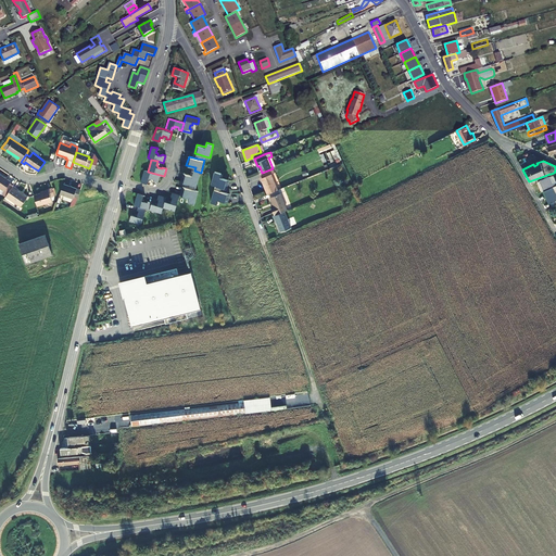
[(262,173),(261,173),(262,177),(264,184),(263,184),(267,193),(278,189),(272,173),(274,173),(273,168),(262,173)]
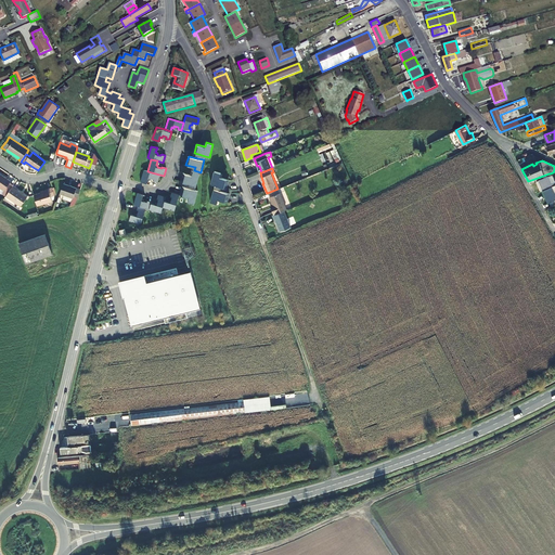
[(217,184),(223,185),(228,186),(230,178),(221,175),(222,171),(216,169),(213,182),(217,184)]
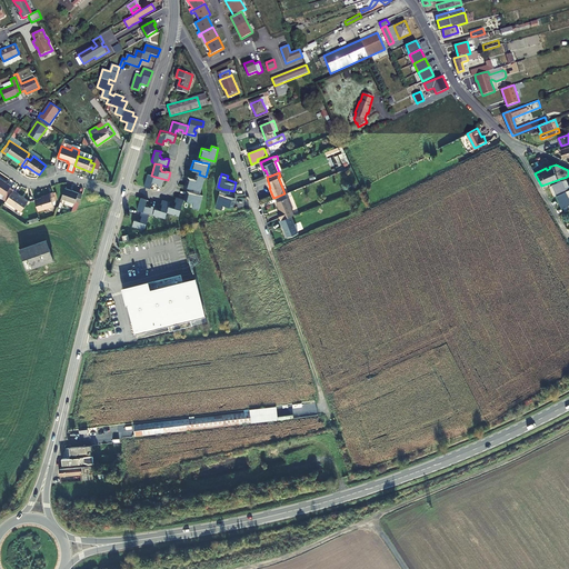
[(158,186),(161,187),(163,179),(151,176),(148,175),(145,186),(151,188),(152,183),(153,185),(155,182),(157,183),(158,186)]
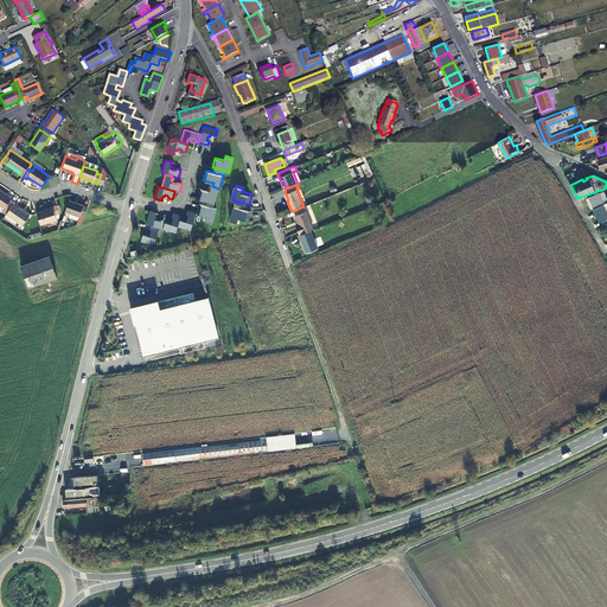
[(209,200),(216,203),(219,189),(212,186),(211,191),(200,189),(198,198),(209,200)]
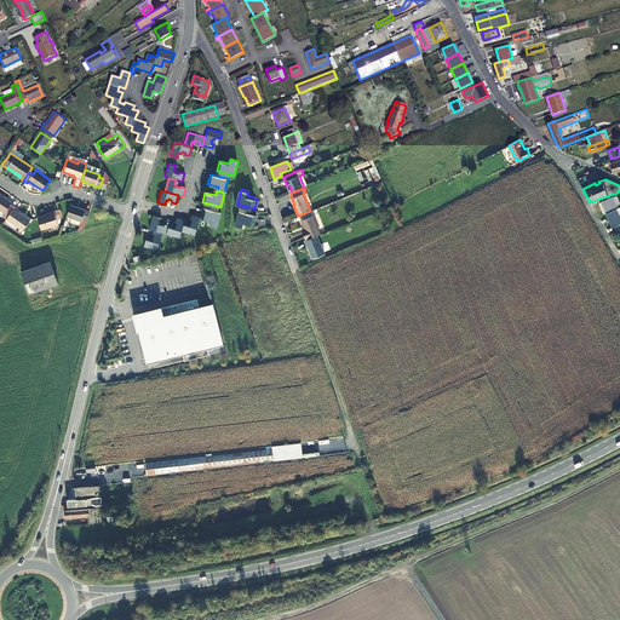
[(0,208),(5,213),(4,216),(7,218),(15,206),(11,204),(12,202),(0,194),(0,208)]
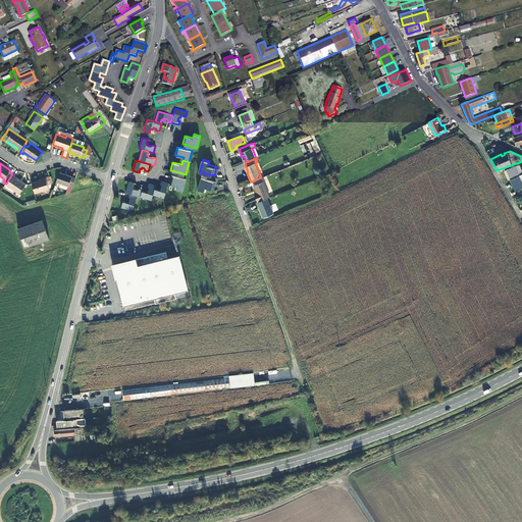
[(521,171),(521,172),(519,173),(516,166),(507,170),(510,179),(519,176),(521,174),(521,171)]
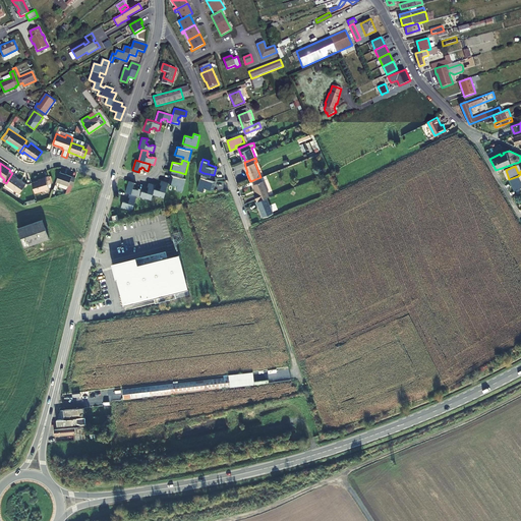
[(68,186),(67,189),(66,192),(70,190),(75,177),(59,172),(56,181),(60,183),(68,186)]
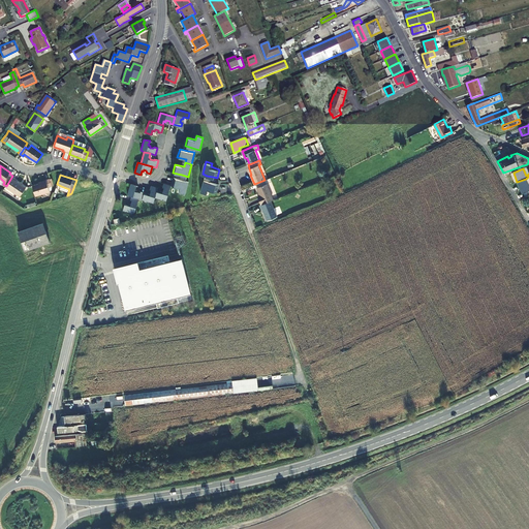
[(16,179),(16,178),(12,176),(6,186),(20,195),(26,186),(16,179)]
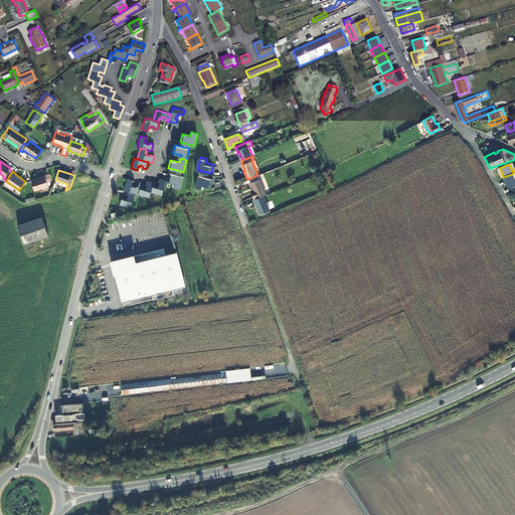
[(170,172),(168,180),(176,182),(176,186),(181,188),(184,176),(182,175),(175,174),(170,172)]
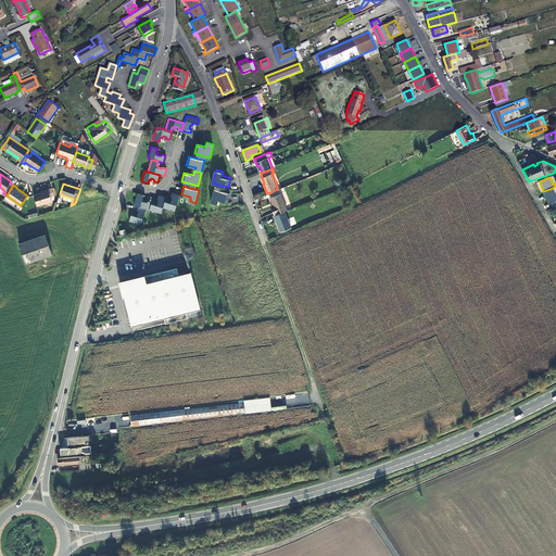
[(543,191),(548,204),(551,203),(555,201),(555,196),(555,193),(555,192),(555,186),(553,188),(543,191)]
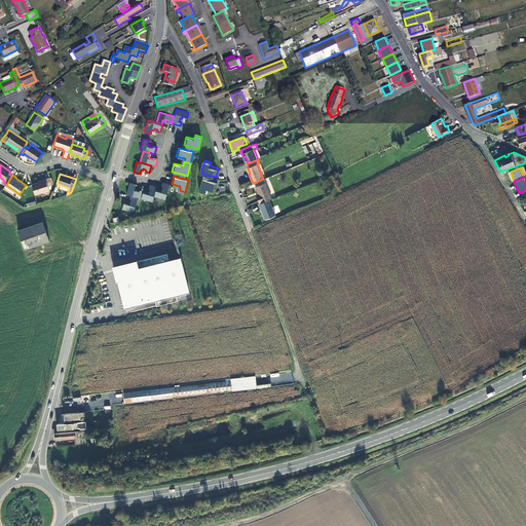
[(51,184),(49,177),(45,178),(46,180),(39,182),(32,184),(35,194),(49,190),(48,186),(51,184)]
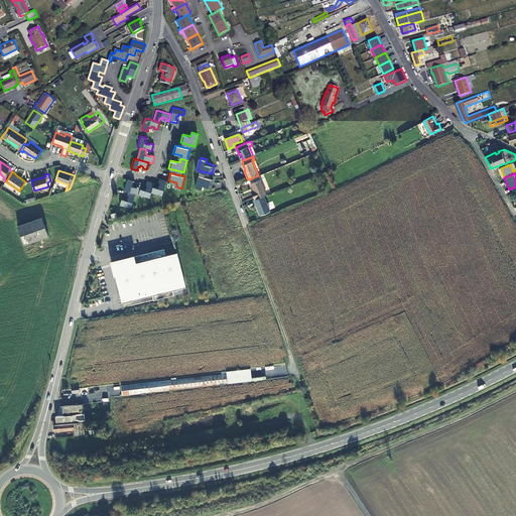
[(201,174),(198,186),(204,188),(205,184),(213,186),(215,178),(207,176),(201,174)]
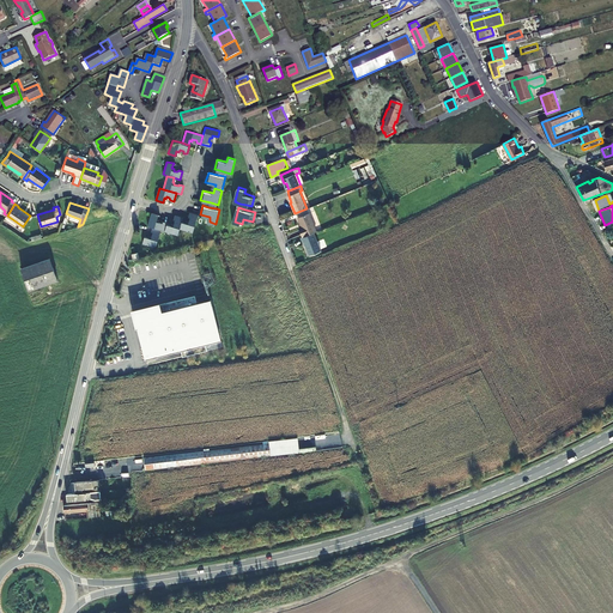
[(195,232),(200,214),(192,212),(190,217),(192,217),(190,222),(188,220),(188,223),(183,222),(181,229),(195,232)]
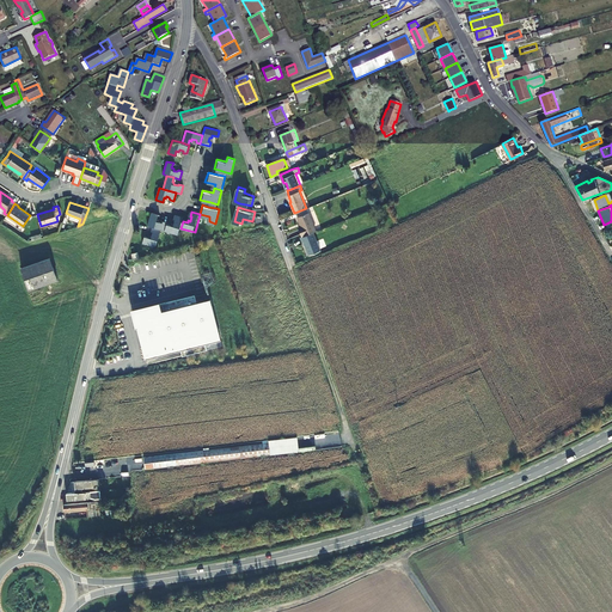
[(313,232),(317,231),(310,212),(298,216),(301,226),(299,227),(303,236),(313,232)]
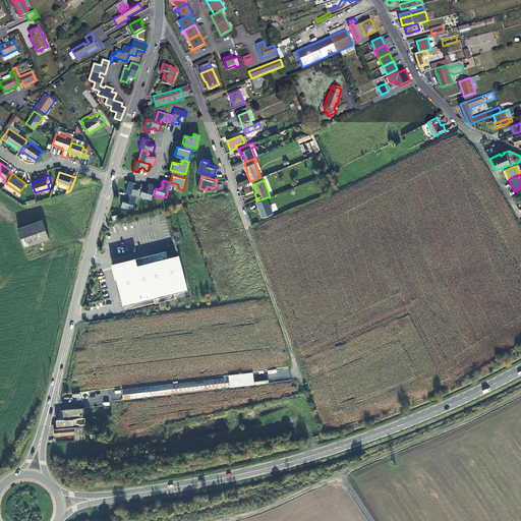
[(140,196),(142,191),(142,189),(139,188),(139,190),(135,189),(135,187),(134,186),(135,183),(129,181),(126,192),(130,193),(138,195),(140,196)]
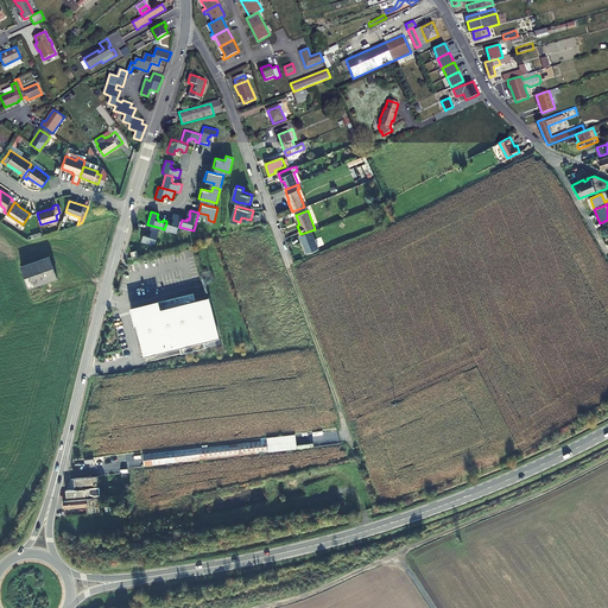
[(179,227),(182,220),(183,215),(175,214),(173,217),(176,219),(173,222),(172,222),(171,225),(166,223),(164,229),(178,233),(179,227)]
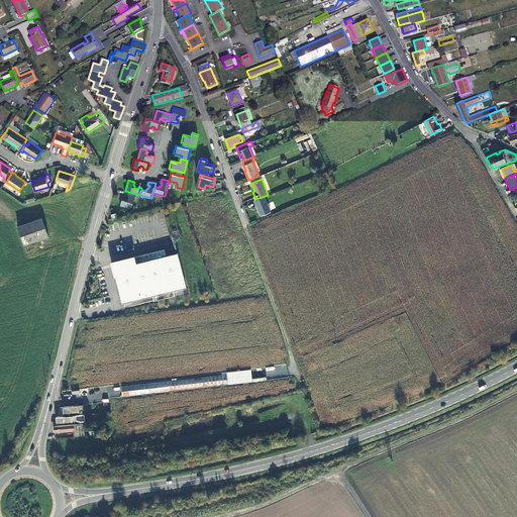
[(123,200),(121,205),(132,209),(137,194),(129,192),(128,196),(130,196),(129,200),(127,199),(127,201),(123,200)]
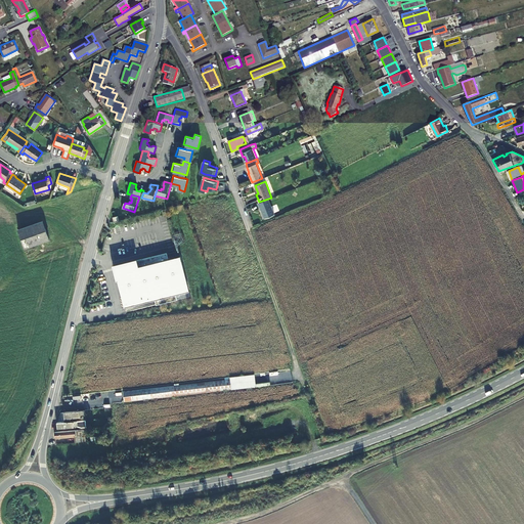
[(265,217),(274,214),(268,199),(259,202),(258,203),(260,207),(261,206),(265,217)]
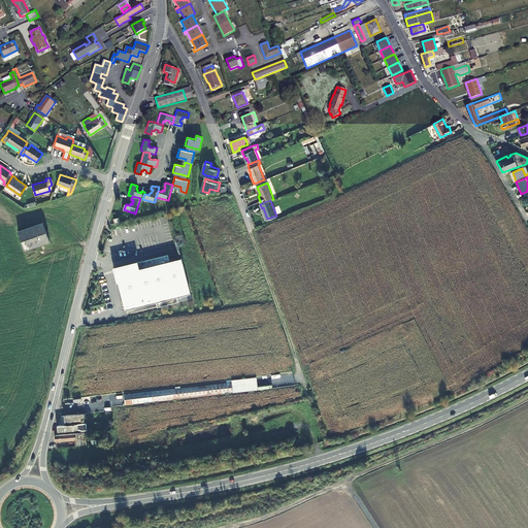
[(20,230),(26,251),(50,241),(43,224),(20,230)]
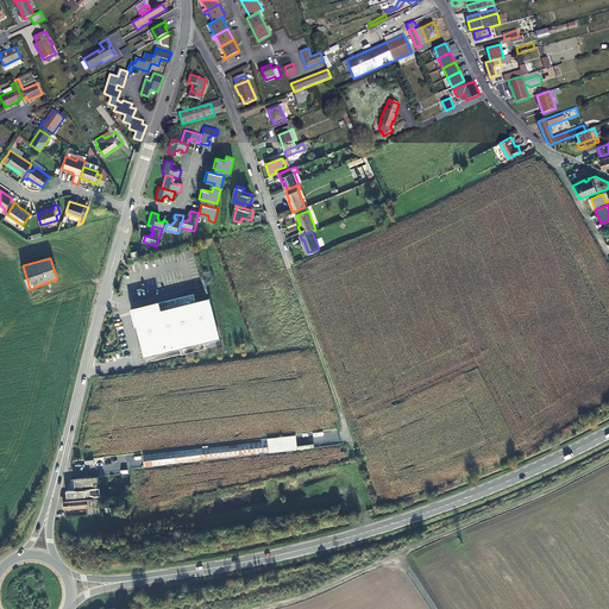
[(206,341),(220,338),(211,299),(196,301),(195,294),(159,302),(162,311),(144,315),(144,313),(136,315),(138,325),(146,356),(184,346),(186,352),(207,347),(206,341)]
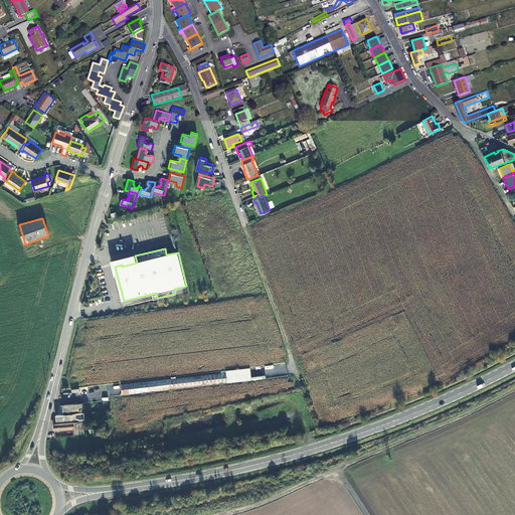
[(122,267),(137,263),(135,255),(112,261),(115,275),(117,275),(115,267),(122,265),(122,267)]
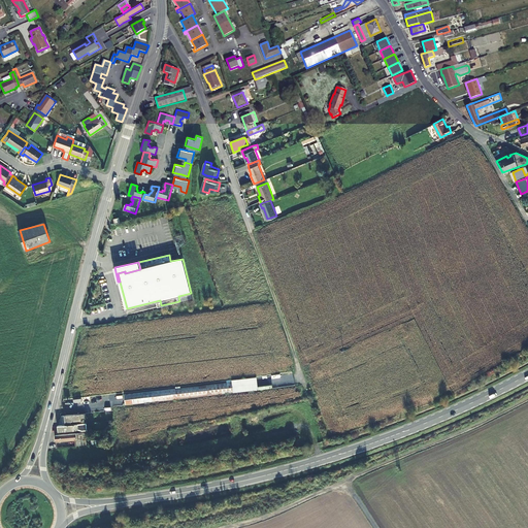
[(232,384),(124,395),(125,399),(125,403),(139,402),(169,399),(233,392),(232,387),(232,384)]
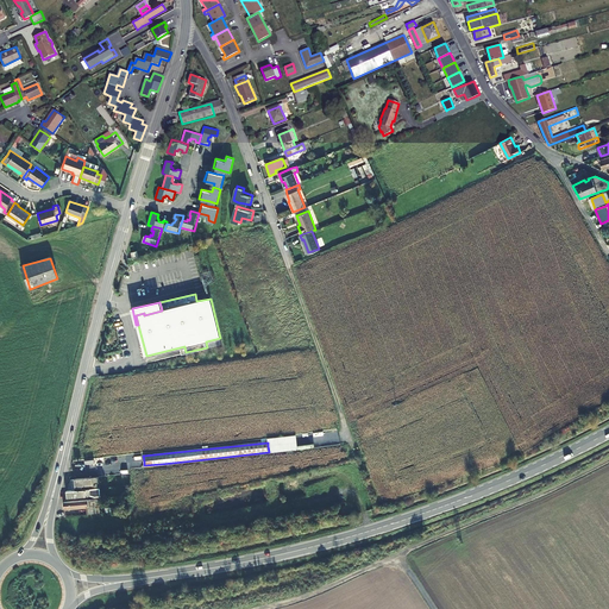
[(88,488),(92,487),(92,484),(81,487),(81,484),(88,483),(89,481),(95,479),(94,478),(98,478),(98,476),(87,477),(71,479),(73,490),(88,488)]
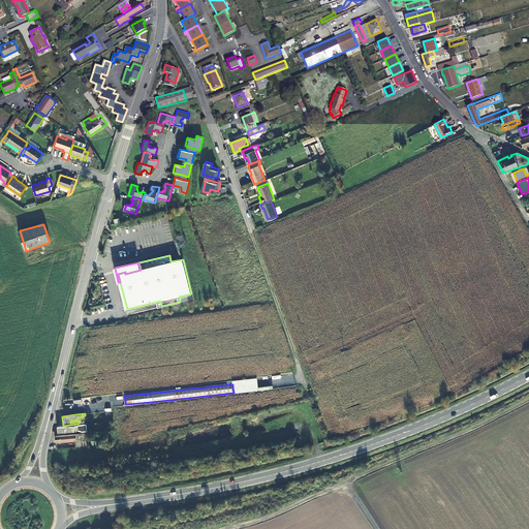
[(55,433),(78,429),(76,424),(63,426),(59,427),(55,427),(55,430),(55,433)]
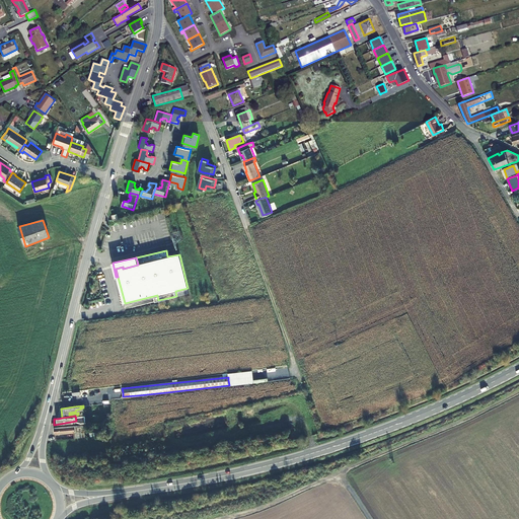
[(73,439),(83,437),(83,433),(79,433),(79,431),(83,431),(82,423),(77,424),(77,422),(74,423),(73,424),(52,429),(52,436),(72,433),(73,439)]
